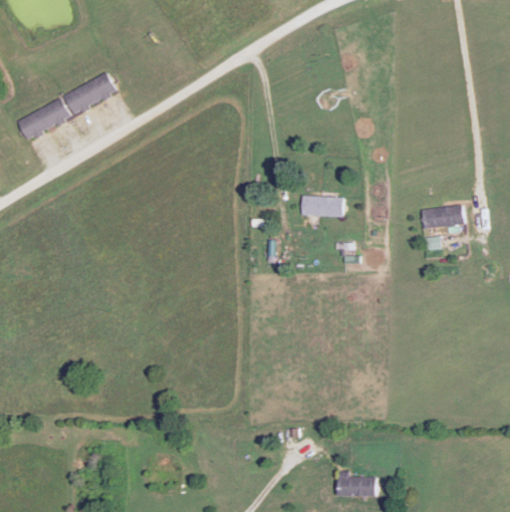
[(63,92),(71,113),(115,95),(107,75),(63,92)]
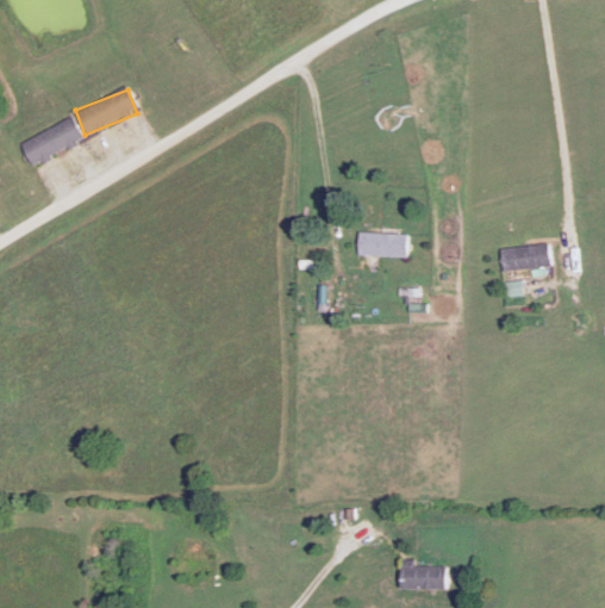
[(32,166),(83,140),(72,118),(22,143),(32,166)]
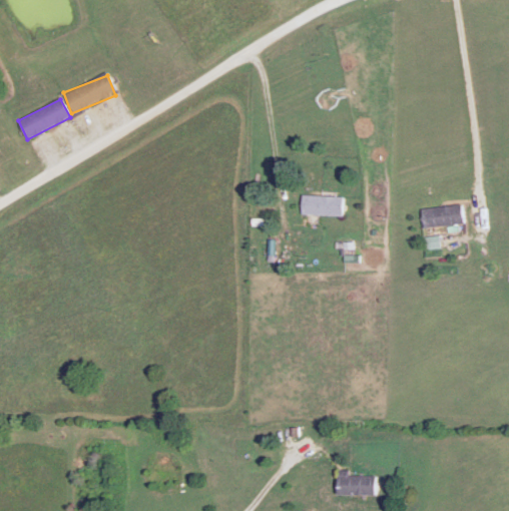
[(341,196),(301,195),(301,215),(340,216),(341,196)]
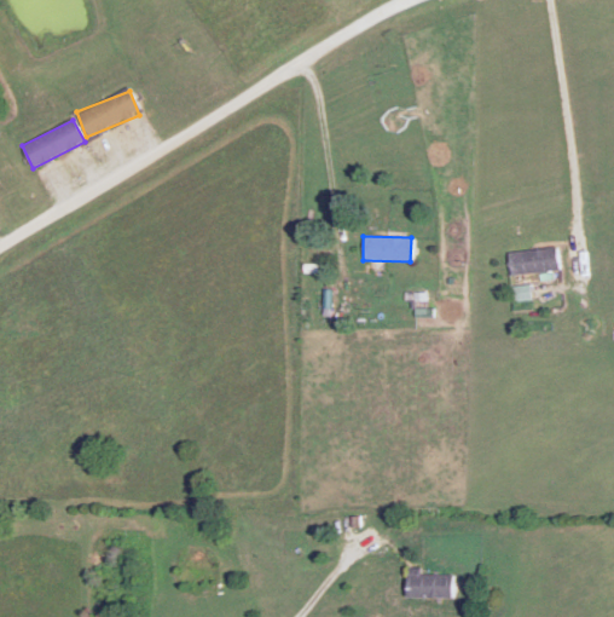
[(505,252),(507,275),(555,271),(554,248),(505,252)]
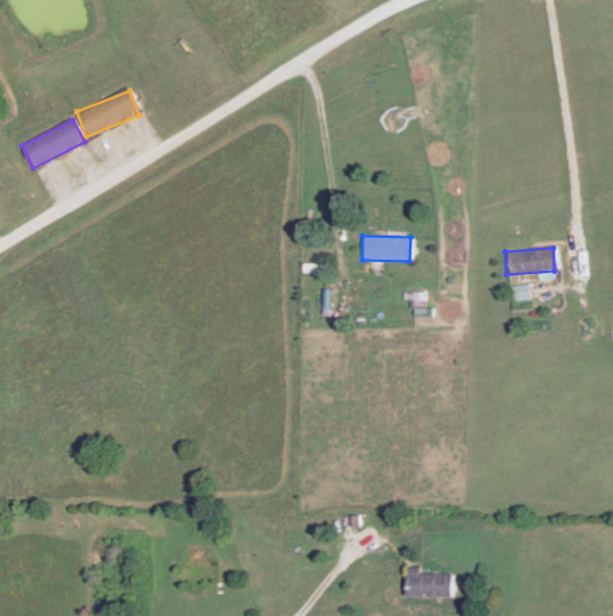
[(507,286),(507,300),(524,300),(524,286),(507,286)]
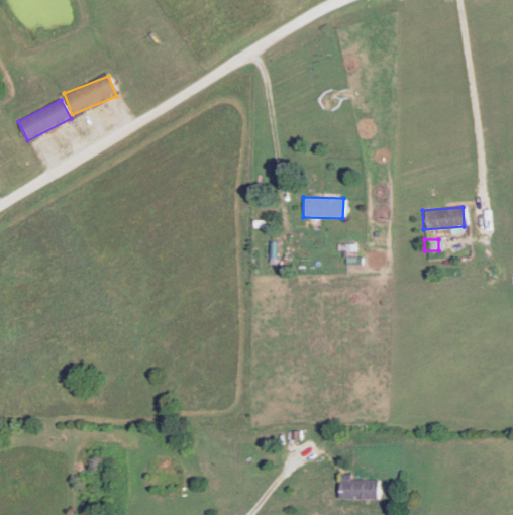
[(382,315),(382,305),(369,305),(369,316),(382,315)]
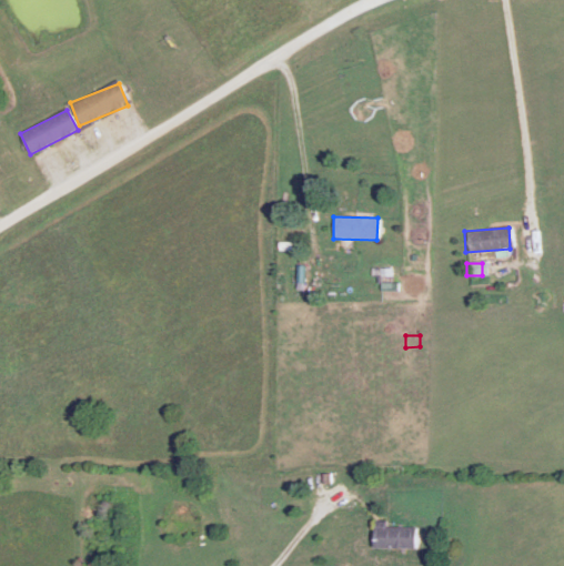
[(371,547),(412,547),(412,526),(382,526),(382,519),(371,519),(371,547)]
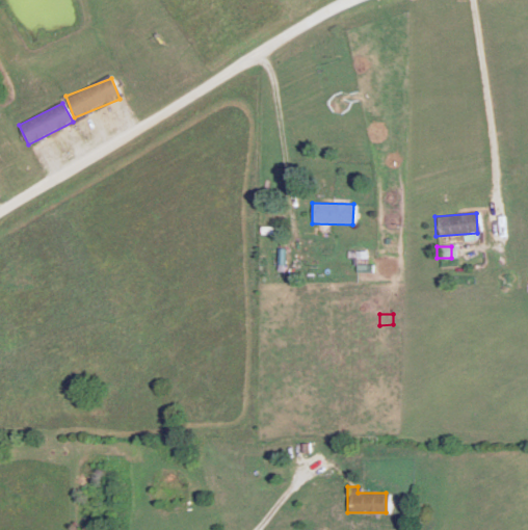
All buildings are outlined.
